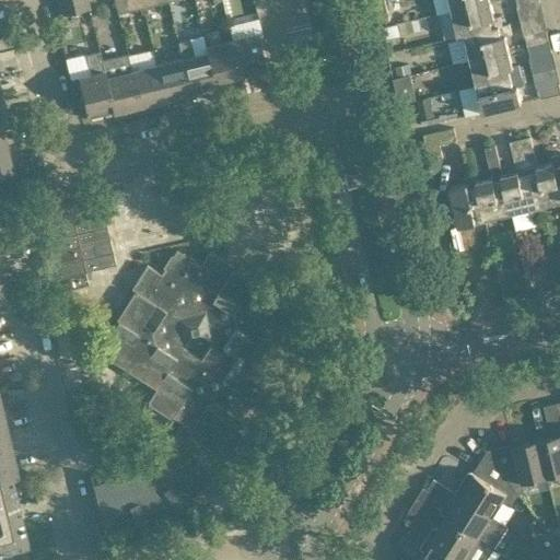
[(88,0),(57,0),(61,14),(90,8),(88,0)]
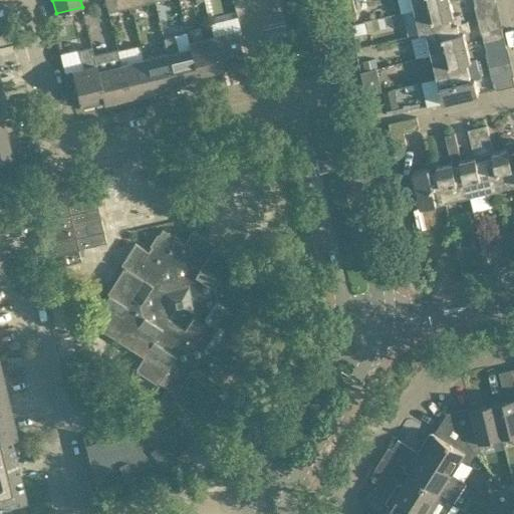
[(113,0),(104,0),(108,12),(116,10),(113,0)]
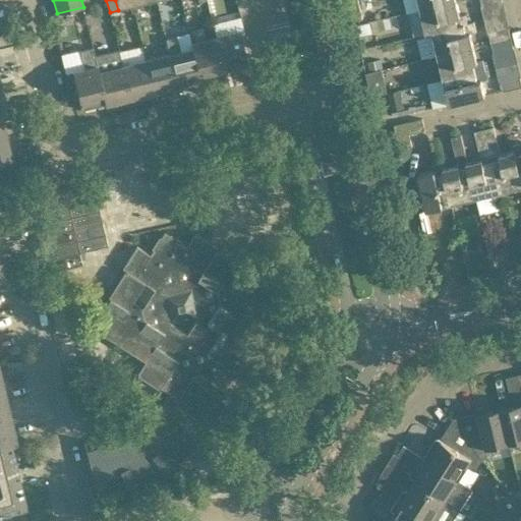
[(358,0),(353,0),(349,1),(353,20),(363,18),(358,0)]
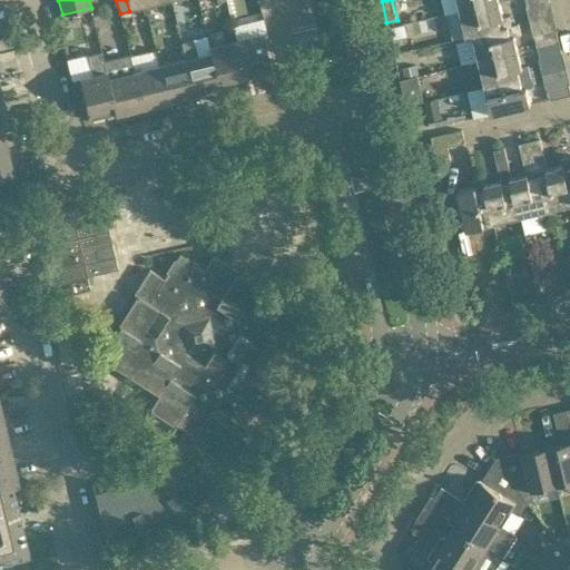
[(458,0),(460,9),(482,3),(498,0),(458,0)]
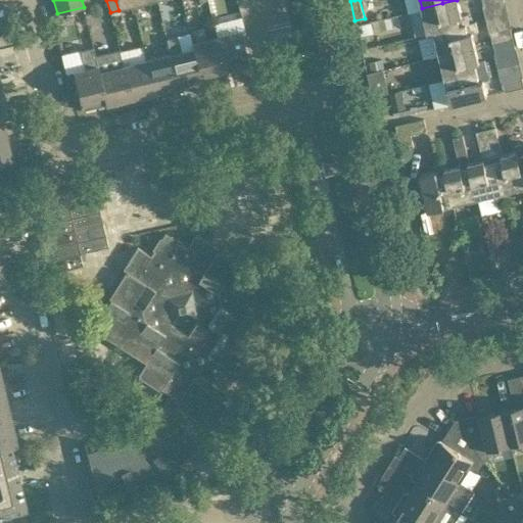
[(457,0),(442,3),(422,8),(428,33),(434,31),(470,22),(468,13),(462,14),(458,0),(457,0)]
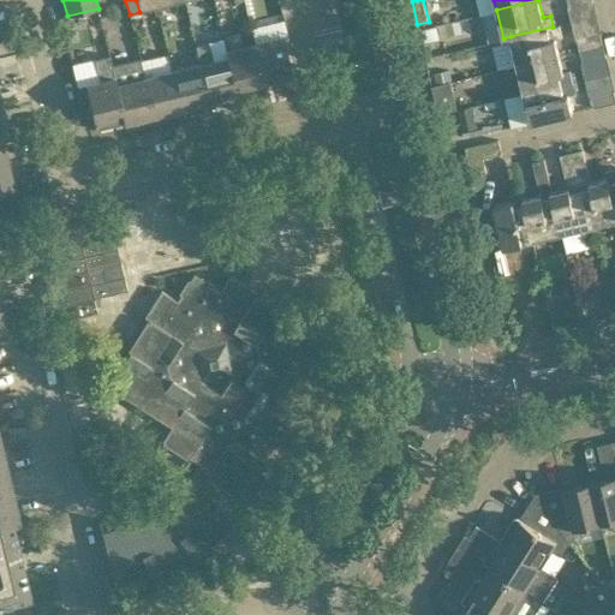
[(422,29),(424,42),(439,39),(435,25),(422,29)]
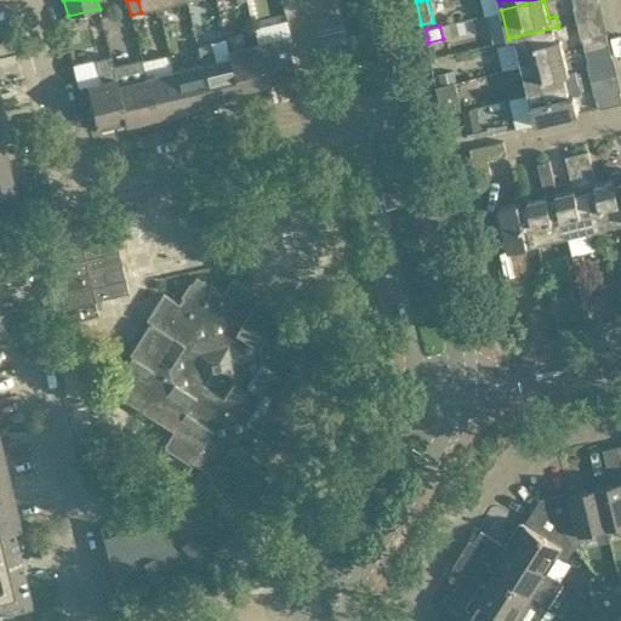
[(516,40),(497,45),(502,69),(522,64),(565,55),(560,38),(568,36),(565,26),(558,27),(516,36),(516,40)]
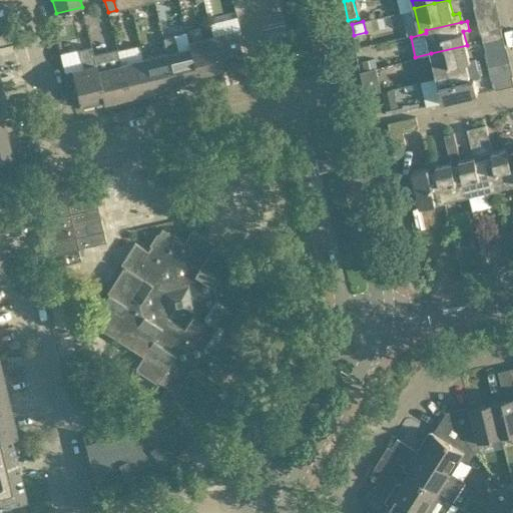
[(482,32),(484,42),(503,38),(501,28),(482,32)]
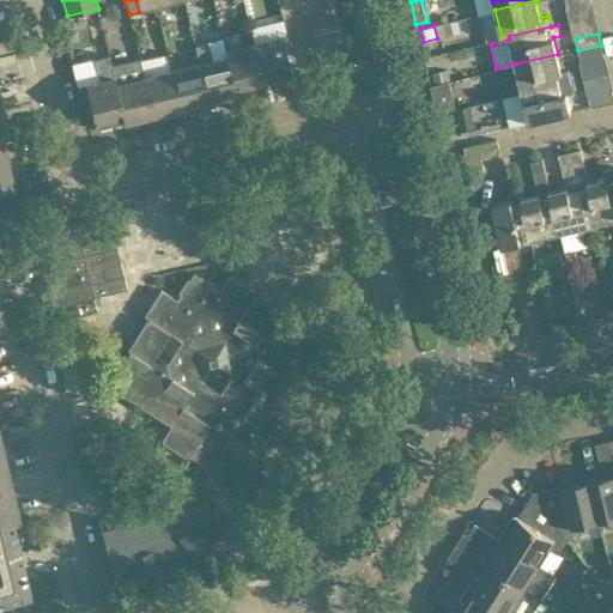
[(283,36),(254,43),(263,83),(292,76),(283,36)]
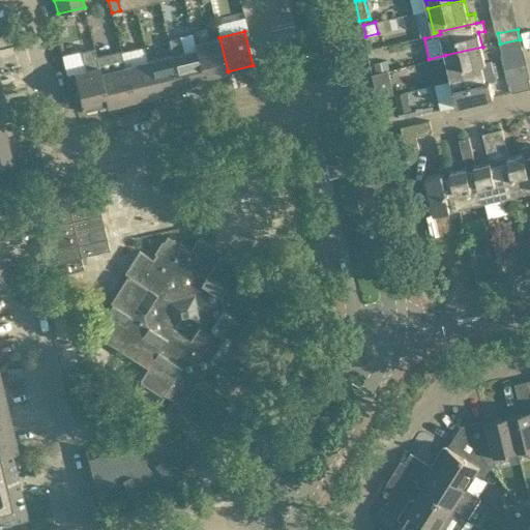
[(169,40),(172,55),(180,88),(204,83),(195,43),(196,50),(184,52),(180,37),(169,40)]
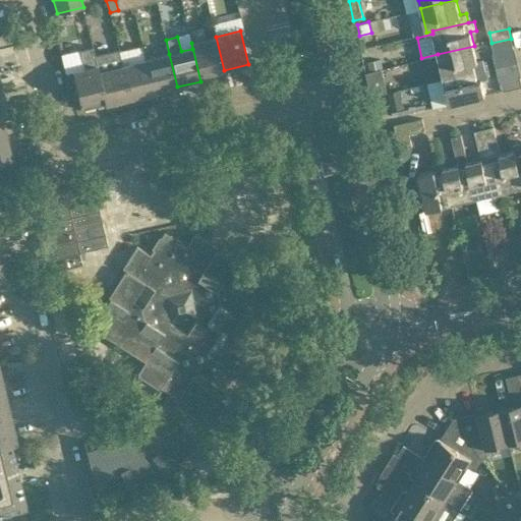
[(216,37),(191,43),(200,81),(201,81),(200,75),(224,70),(216,37)]
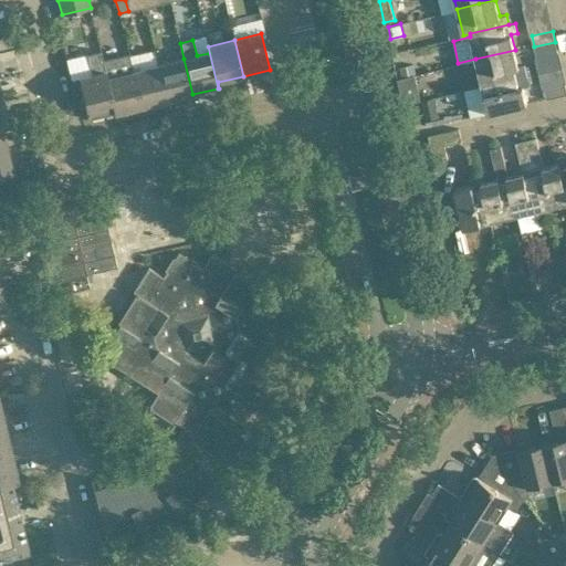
[(555,42),(534,46),(536,58),(558,53),(555,42)]
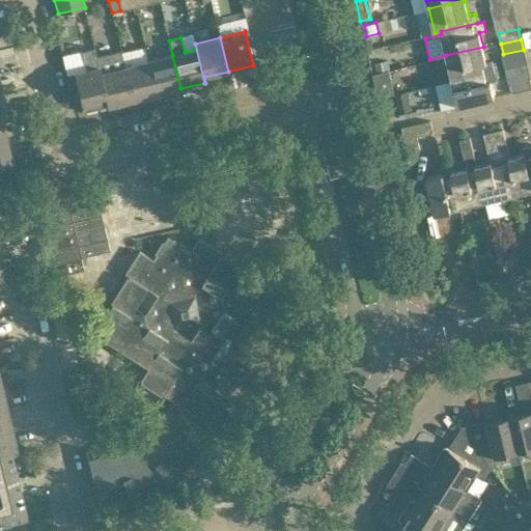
[(483,47),(446,55),(452,80),(495,70),(493,60),(486,61),(483,47)]
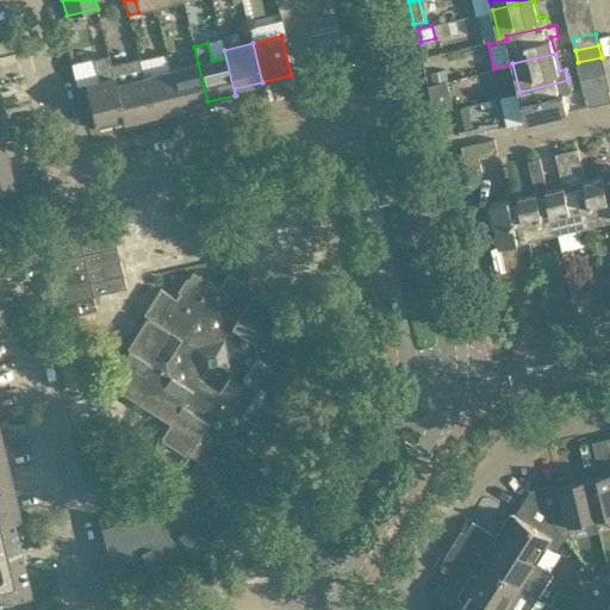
[(124,122),(109,56),(94,60),(99,80),(78,85),(85,116),(92,113),(95,129),(124,122)]
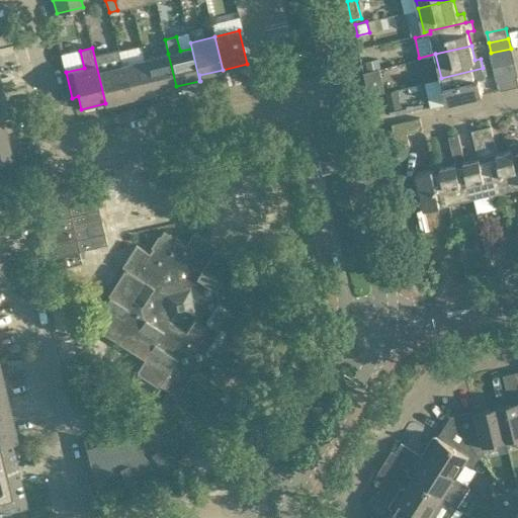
[(93,48),(92,48),(105,103),(128,97),(121,65),(117,51),(95,56),(93,48)]
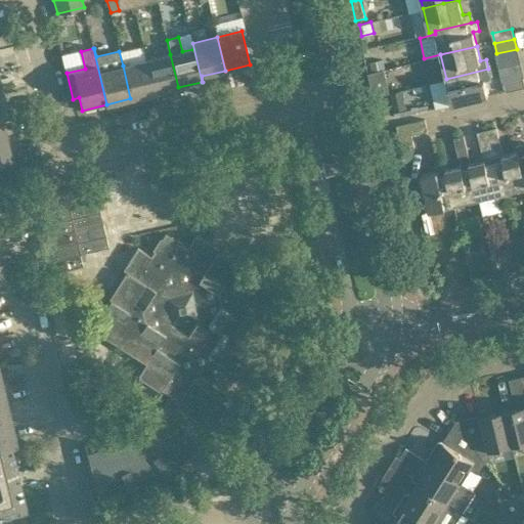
[(170,54),(146,60),(155,93),(178,87),(170,54)]
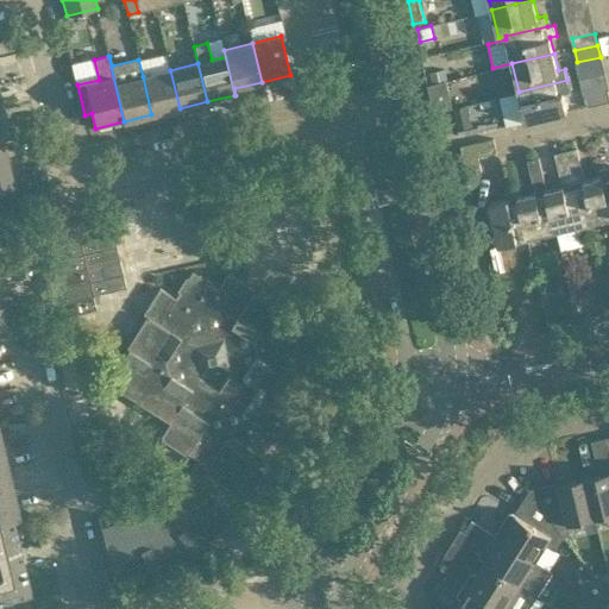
[(445,69),(431,73),(434,83),(446,81),(447,81),(445,69)]
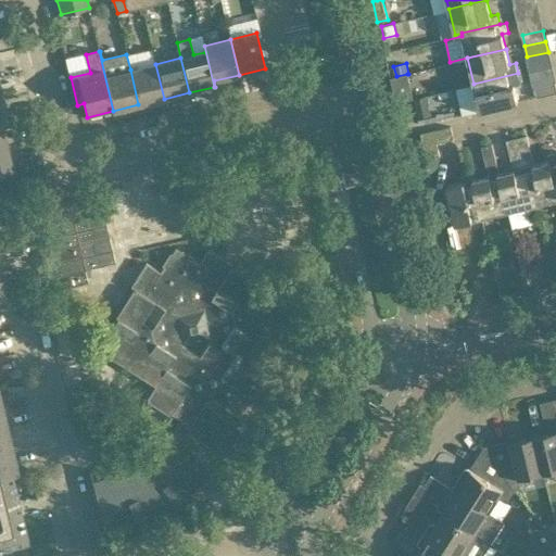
[(155,64),(130,70),(138,104),(164,99),(155,64)]
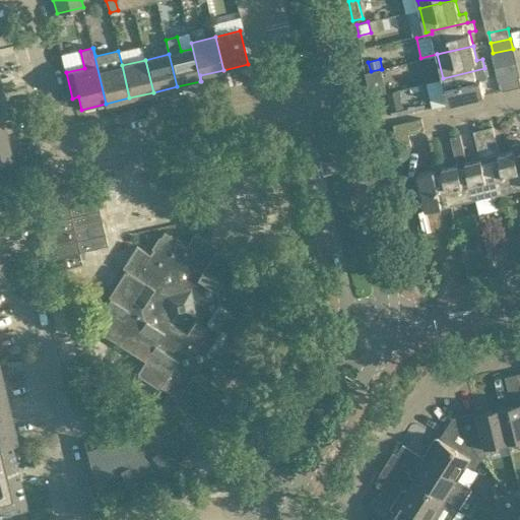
[(484,68),(443,78),(448,103),(484,94),(480,79),(486,77),(484,68)]
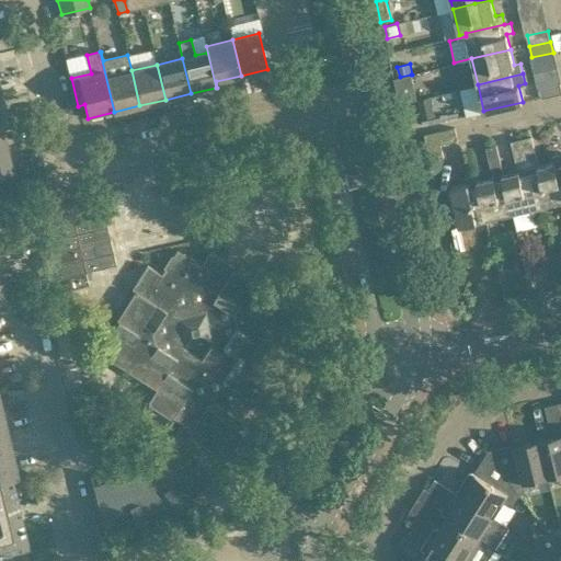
[(400,77),(393,79),(396,88),(413,83),(411,75),(400,77)]
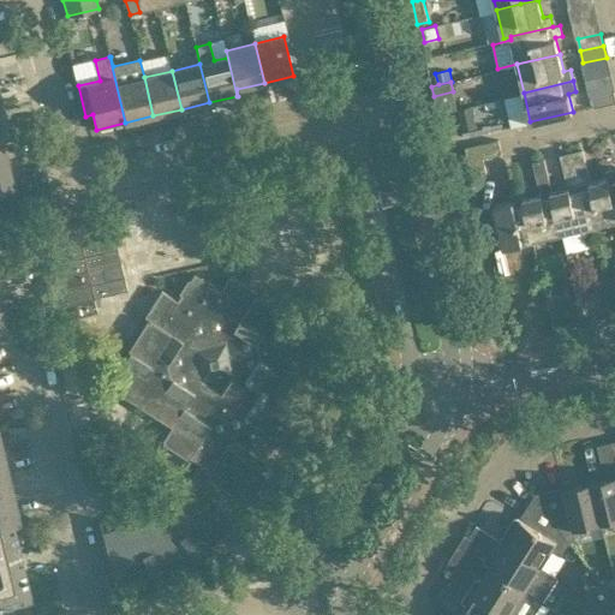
[(614,93),(614,90),(591,95),(592,100),(593,108),(614,102),(614,93)]
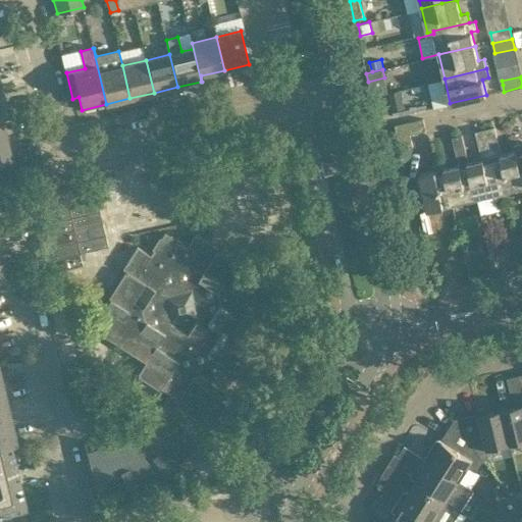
[(401,90),(388,94),(392,109),(405,106),(401,90)]
